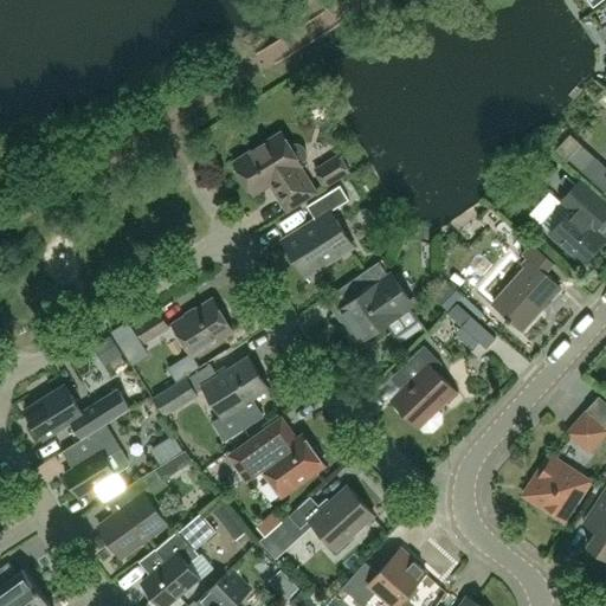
[(282,133),(234,162),(253,194),(271,184),(288,210),(316,192),(300,166),(302,163),(301,163),(305,161),(307,158),(307,154),(305,150),(302,146),(296,144),(291,147),(282,133)]
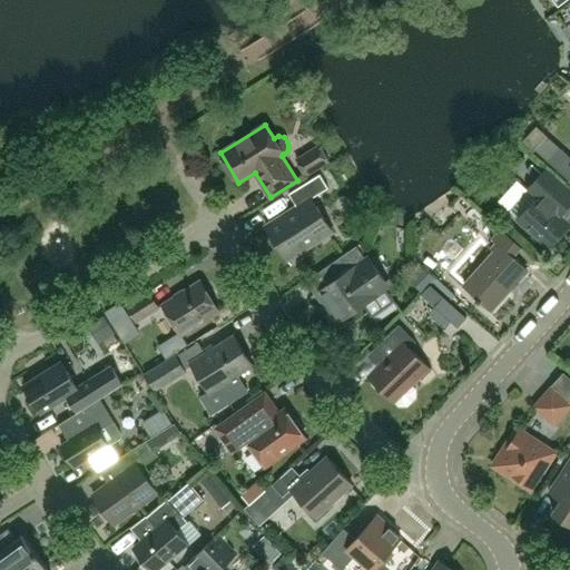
[(569,156),(559,147),(547,136),(536,149),(569,180),(569,156)]
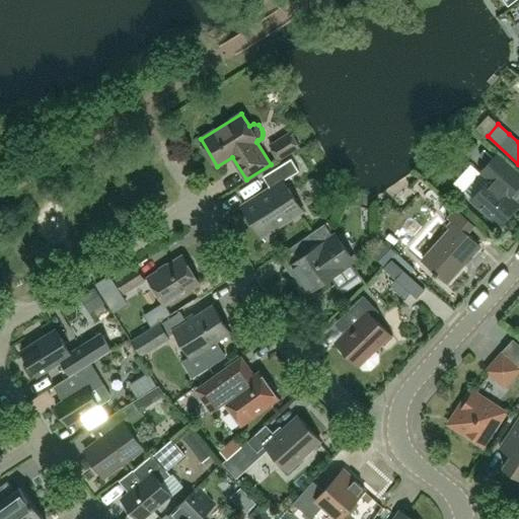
[(270,145),(279,159),(299,146),(291,133),(270,145)]
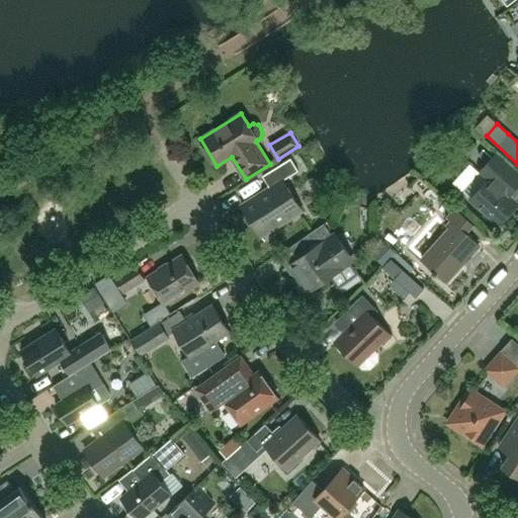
[(517,172),(497,153),(493,157),(480,172),(462,191),(470,199),(499,225),(517,204),(509,196),(517,185),(517,172)]
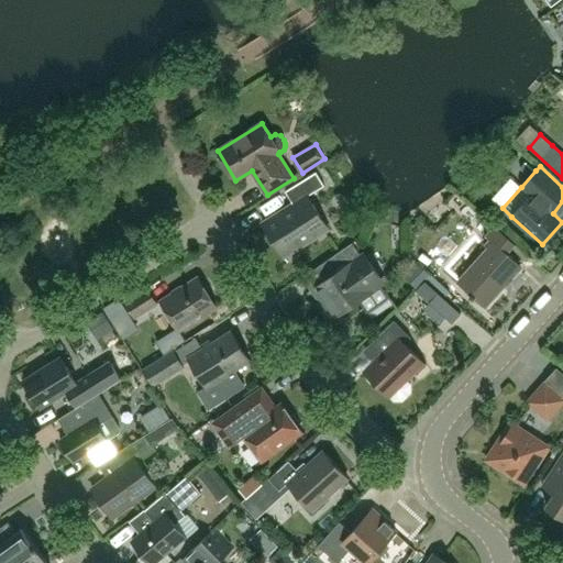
[(308,196),(324,186),(317,172),(285,191),(294,205),(263,223),(284,256),(328,229),(308,196)]
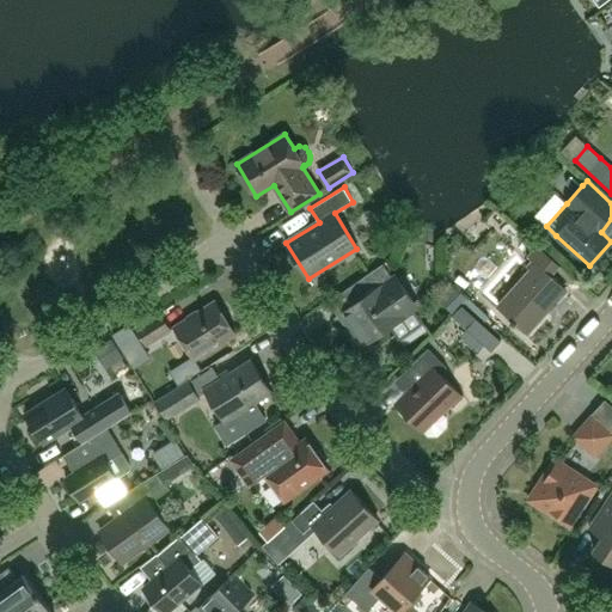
[(293,230),(312,218),(305,206),(286,218),(293,230)]
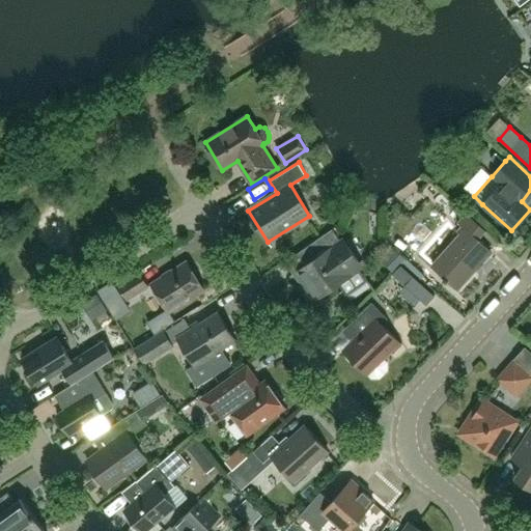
[(457,289),(491,252),(465,228),(431,266),(457,289)]
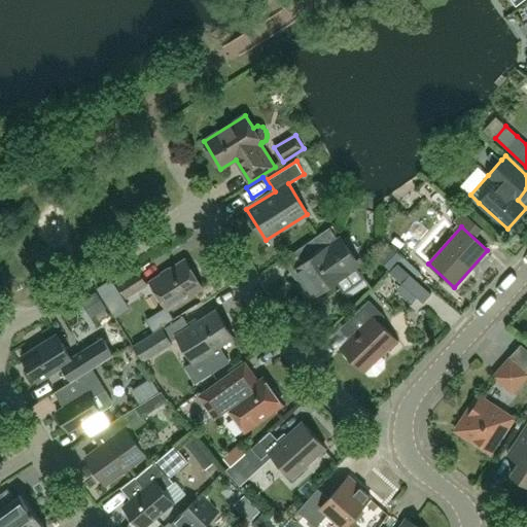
[(329,227),(300,248),(308,260),(292,271),(312,297),(357,267),(329,227)]
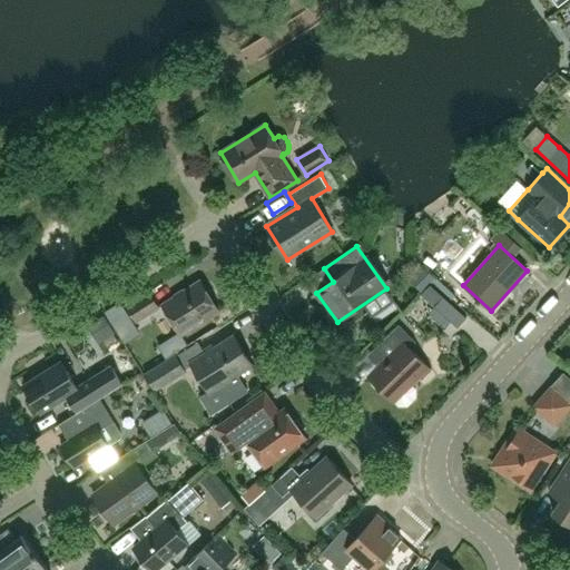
[(182,334),(219,311),(200,281),(163,304),(182,334)]
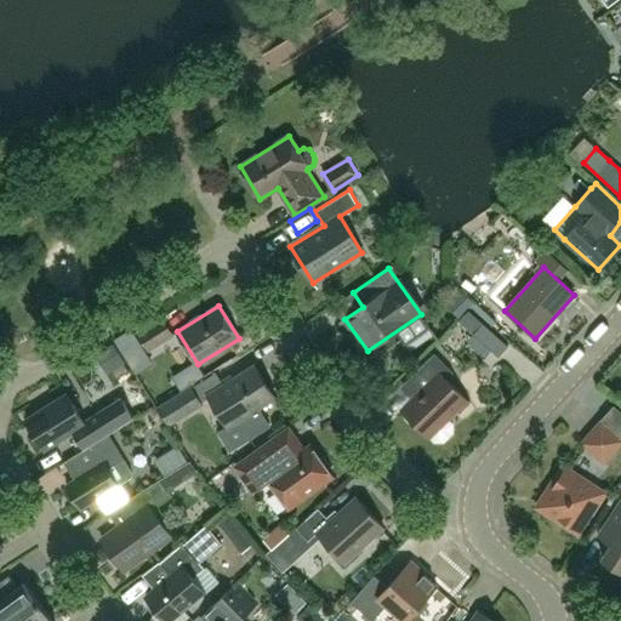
[(149,351),(174,335),(163,318),(138,334),(149,351)]
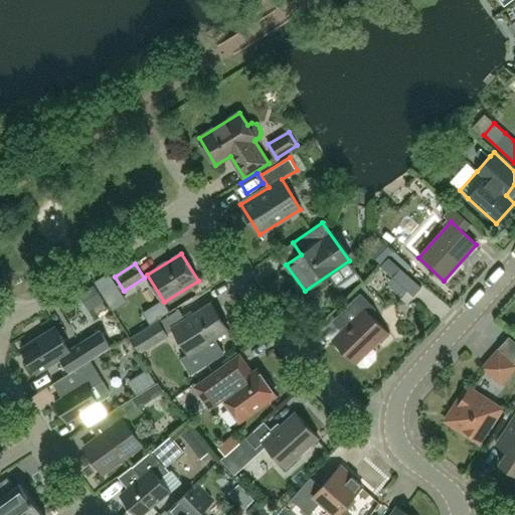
[(371,348),(387,332),(370,315),(376,309),(360,293),(338,315),(346,322),(346,327),(333,339),(337,343),(336,346),(341,351),(344,351),(356,363),(357,362),(361,366),(368,366),(375,359),(375,352),(371,348)]
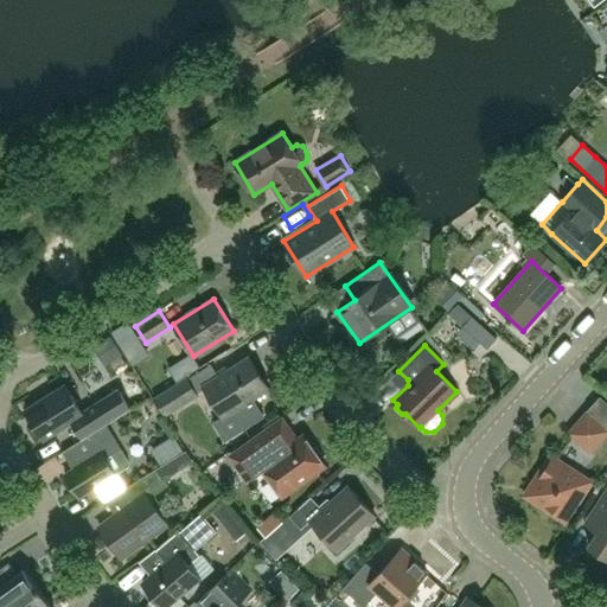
[(232,413),(243,429),(263,416),(253,400),(269,389),(249,357),(203,385),(223,417),(232,413)]
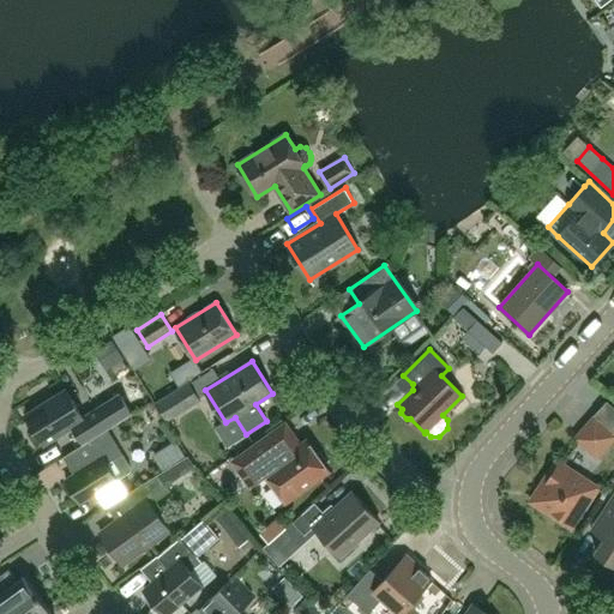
[(167,420),(200,399),(190,383),(157,403),(167,420)]
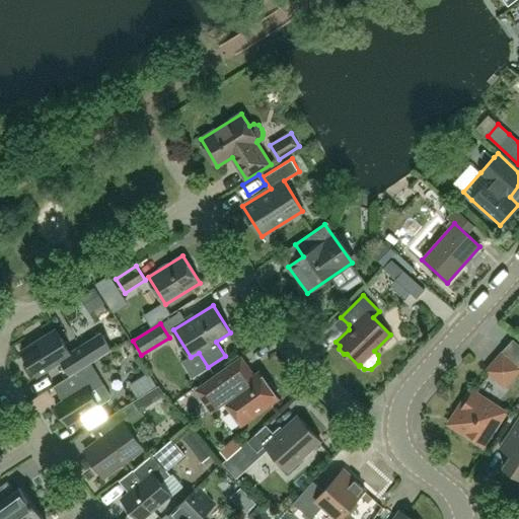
[(56,329),(22,351),(36,375),(61,360),(69,373),(93,358),(94,360),(110,350),(101,334),(70,353),(56,329)]
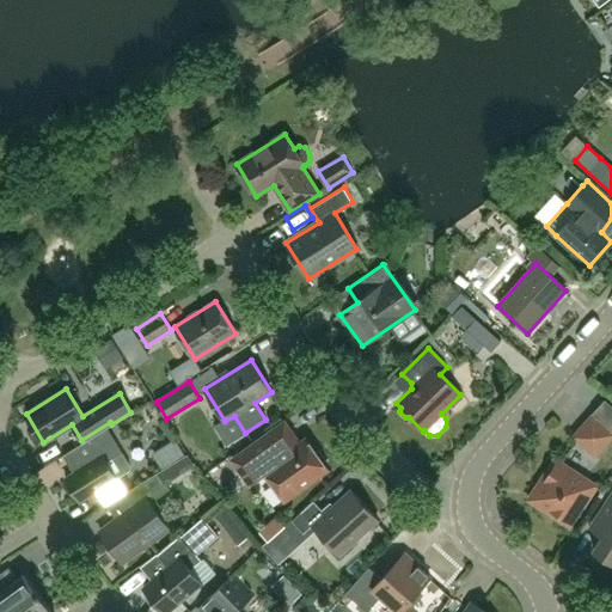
[(595,456),(611,436),(611,432),(593,415),(574,436),(595,456)]
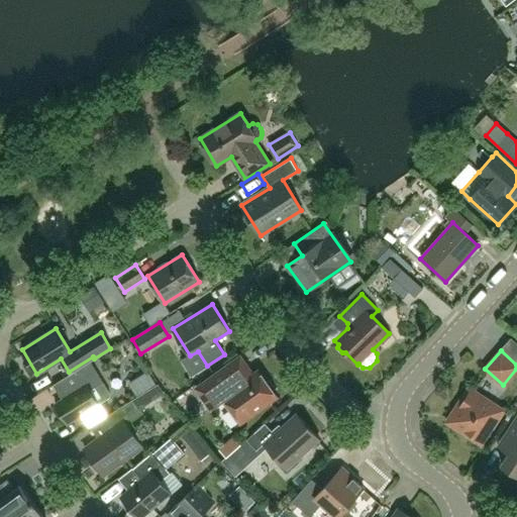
[(260,372),(253,375),(240,356),(197,389),(211,408),(224,399),(240,421),(277,396),(275,394),(276,390),(270,382),(266,381),(260,372)]
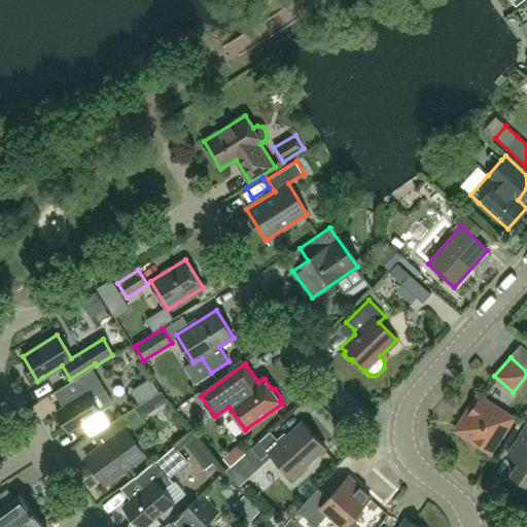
[(57,412),(69,431),(112,406),(113,401),(93,369),(55,392),(64,408),(57,412)]
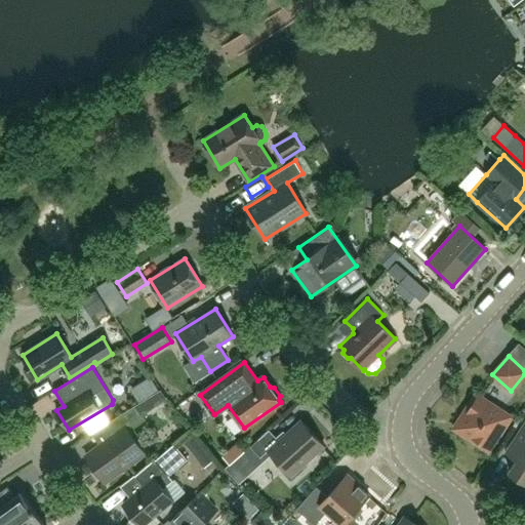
[(139,399),(146,411),(170,399),(164,387),(139,399)]
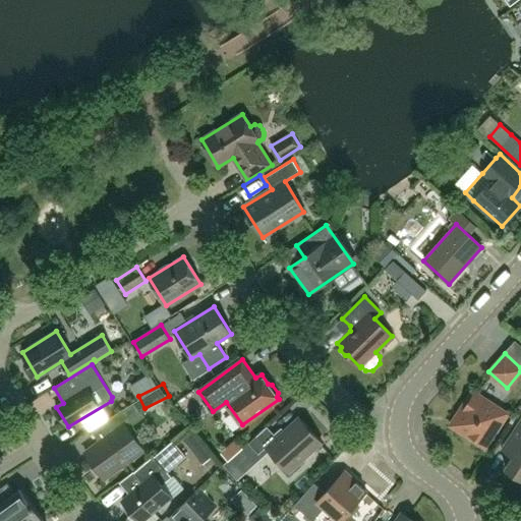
[(451,425),(484,448),(507,413),(473,391),(451,425)]
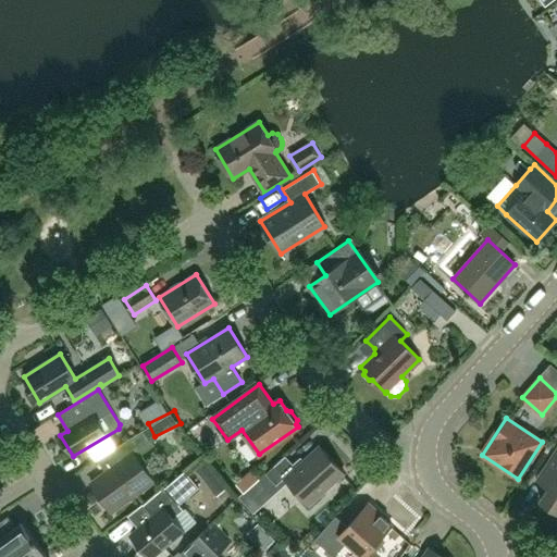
[(114,448),(122,460),(91,483),(112,511),(153,482),(137,458),(155,445),(145,431),(114,448)]
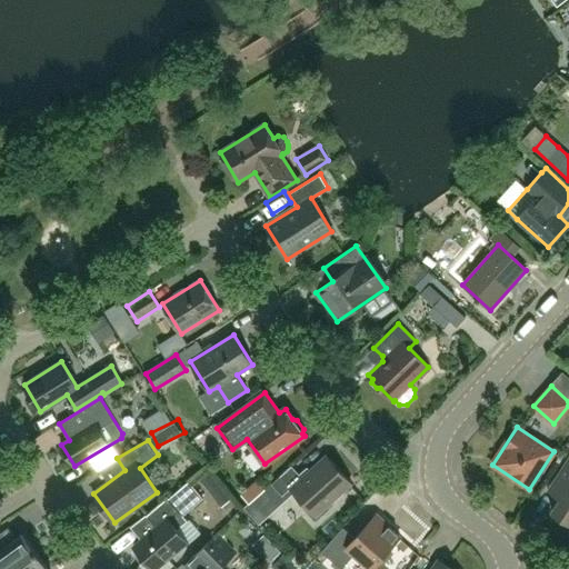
[(316,516),(351,482),(327,456),(303,478),(292,466),(271,485),(282,497),(291,489),(316,516)]
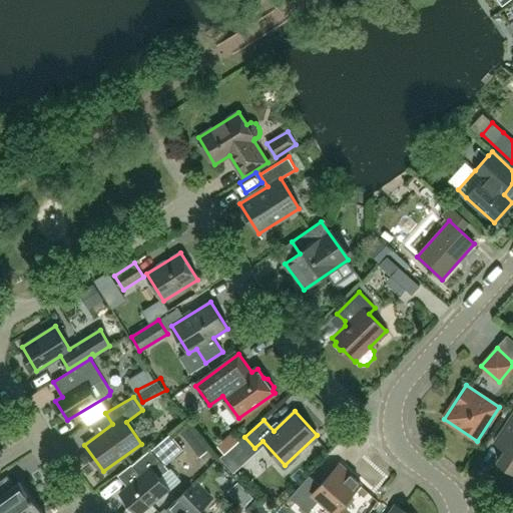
[(512,413),(494,442),(505,449),(498,461),(512,471),(512,413)]
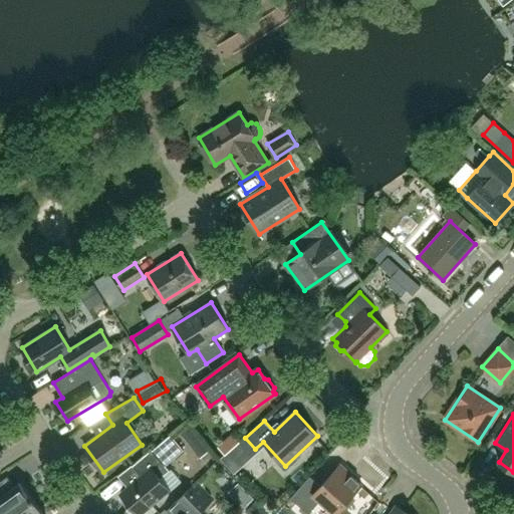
[(229,452),(244,437),(236,430),(221,444),(229,452)]
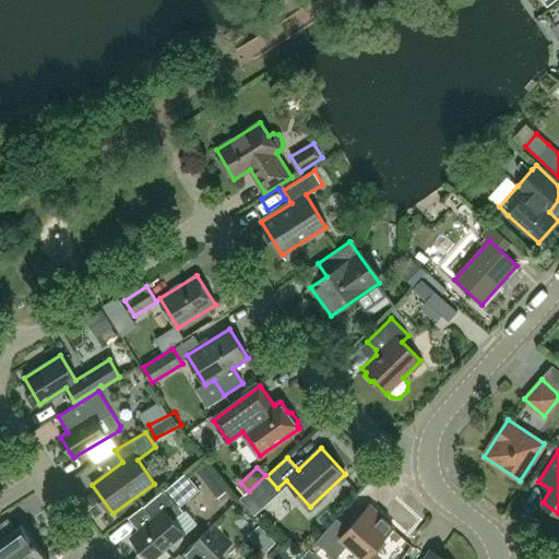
[(185,472),(144,507),(154,519),(131,537),(150,558),(153,558),(185,533),(175,521),(185,512),(179,506),(199,488),(185,472)]
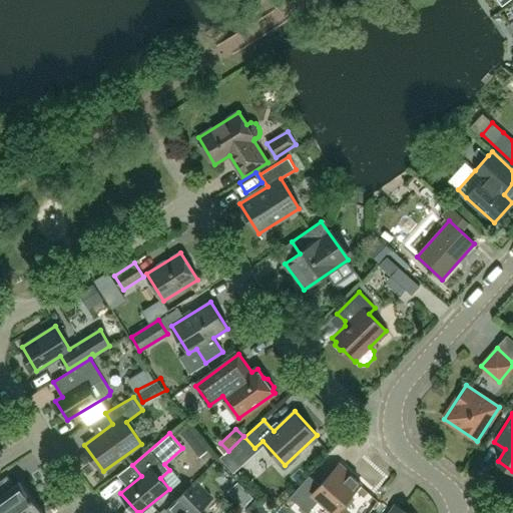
[(308,512),(320,500),(333,512),(335,512),(362,484),(351,474),(352,474),(340,463),(321,485),(310,475),(290,497),(308,512)]
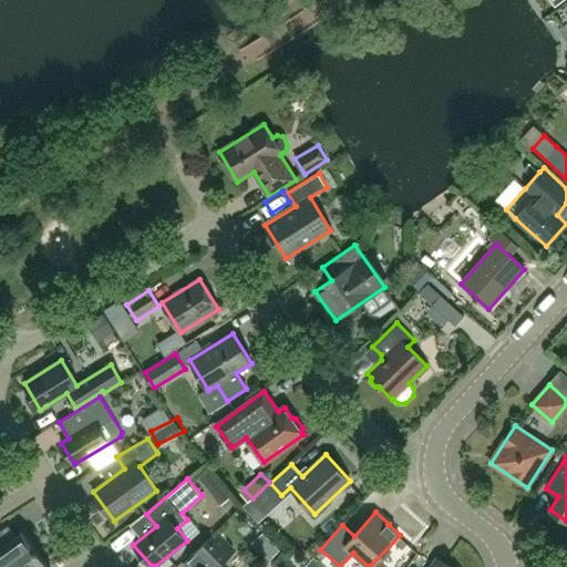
[(0,566),(16,566),(39,552),(37,549),(35,549),(23,532),(0,548),(0,566)]
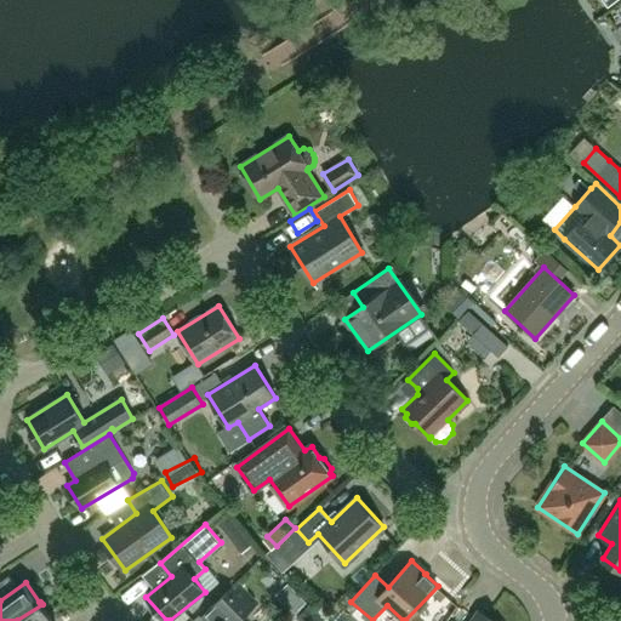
[(237,584),(201,617),(205,620),(239,620),(240,620),(257,604),(237,584)]
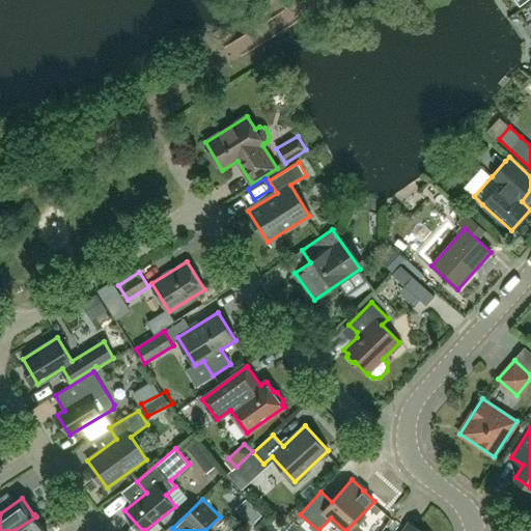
[(36,516),(15,530),(45,530),(36,519),(37,519),(36,516)]
